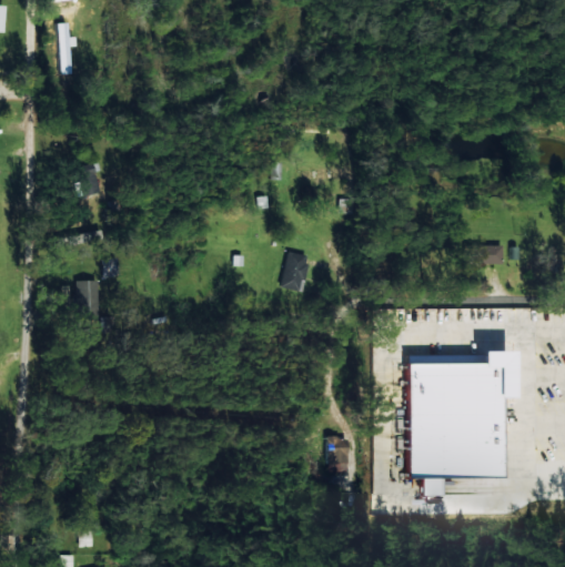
[(72,73),(71,47),(77,47),(77,37),(70,37),(69,22),(57,23),(59,74),(72,73)]
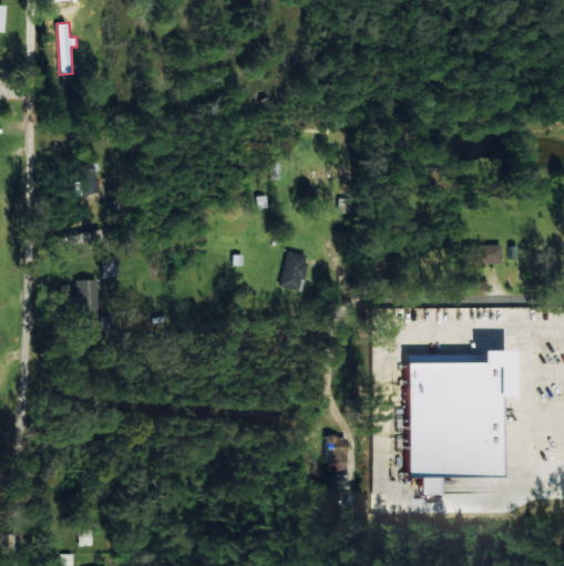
[(282,179),(283,162),(273,162),(272,179),(282,179)]
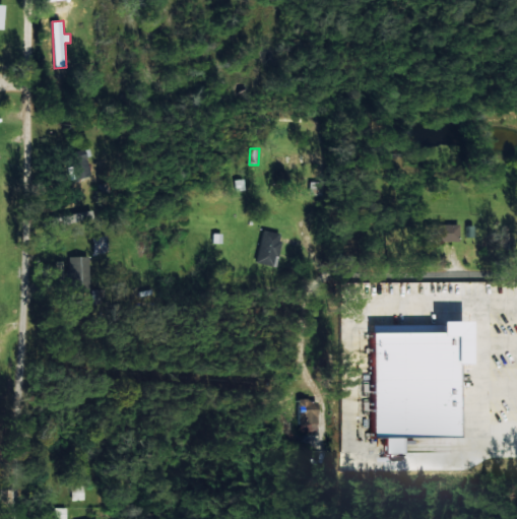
[(76,180),(94,177),(88,149),(70,152),(76,180)]
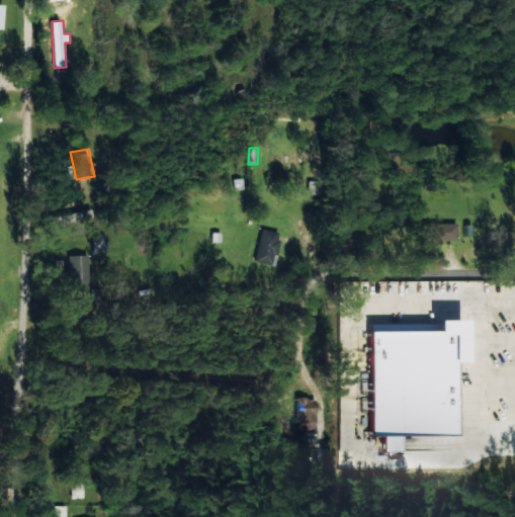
[(93,219),(92,210),(70,214),(71,223),(93,219)]
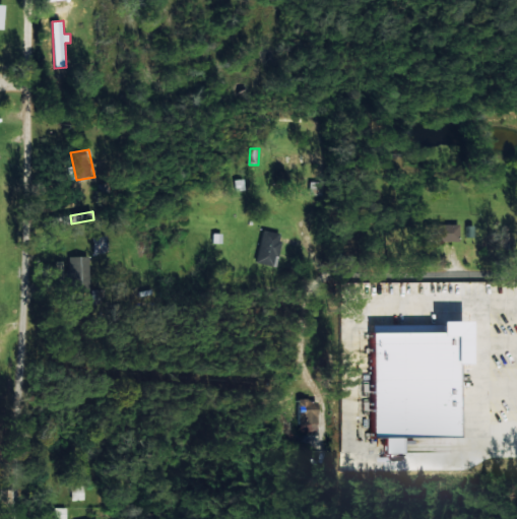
[(460,225),(437,224),(437,242),(460,242),(460,225)]
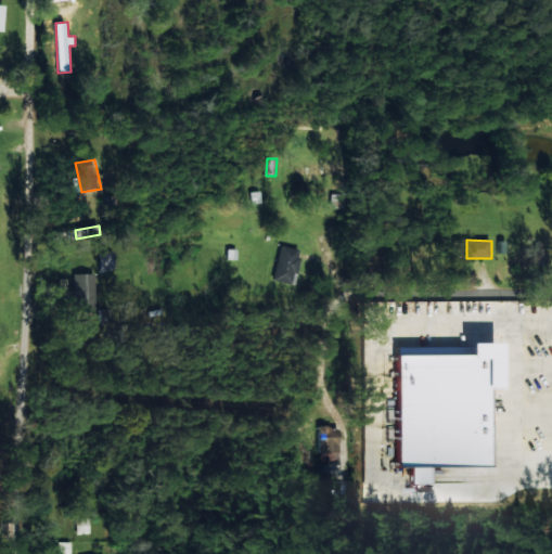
[(278,282),(298,284),(302,249),(281,247),(278,282)]
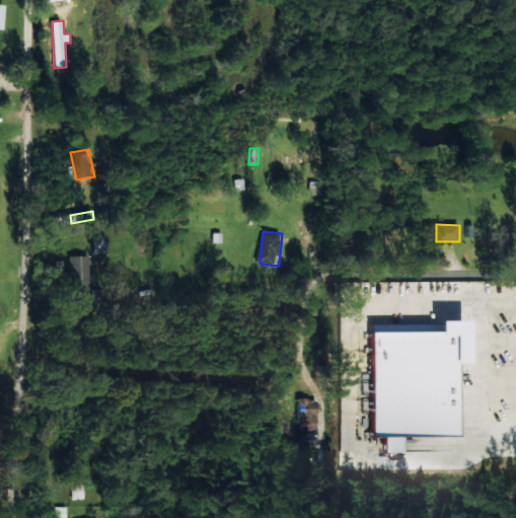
[(94,236),(95,253),(109,253),(108,236),(94,236)]
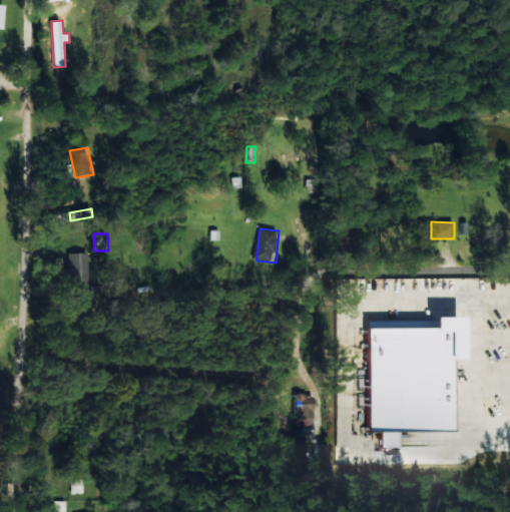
[(90,253),(68,252),(67,286),(90,287),(90,253)]
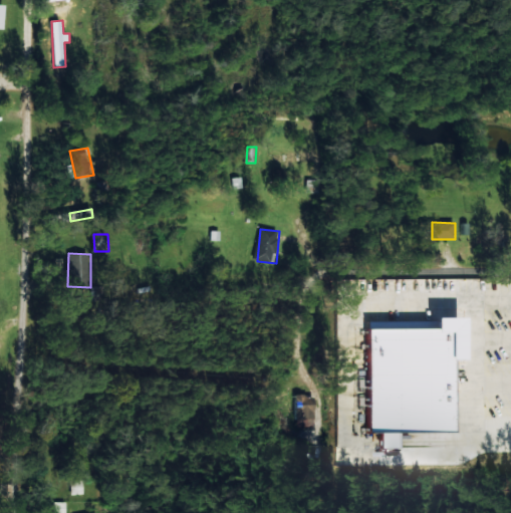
[(73,495),(86,495),(85,480),(72,481),(73,495)]
